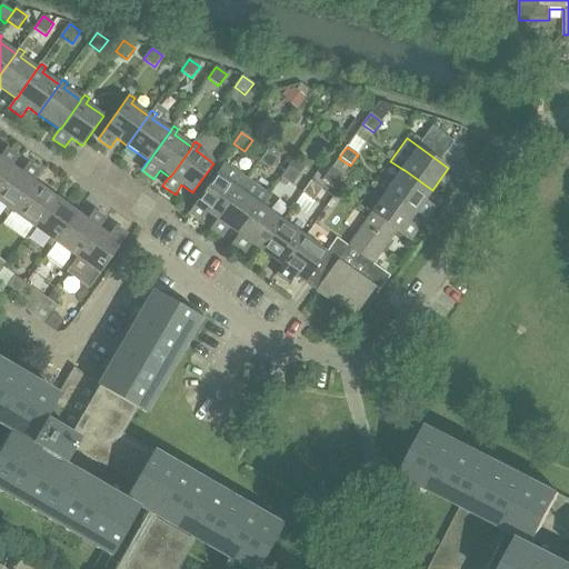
[(0,157),(0,181),(10,167),(12,167),(18,158),(6,149),(0,157)]
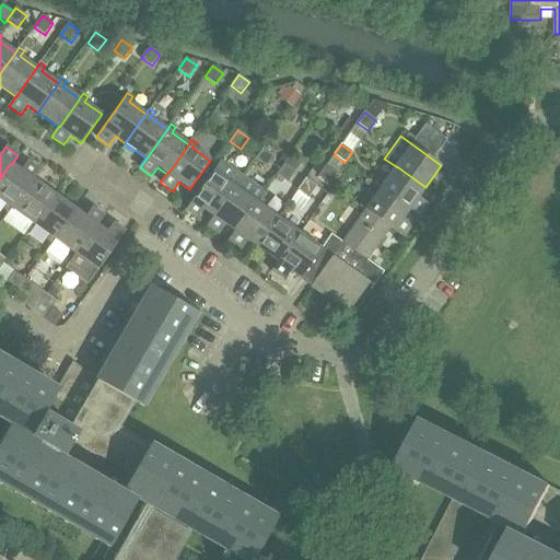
[(263,149),(255,160),(266,167),(273,156),(263,149)]
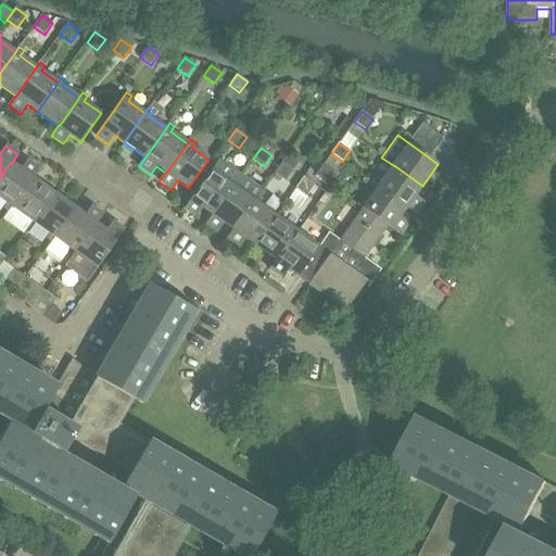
[(220,159),(215,165),(184,210),(196,217),(203,209),(212,215),(213,214),(242,174),(220,159)]
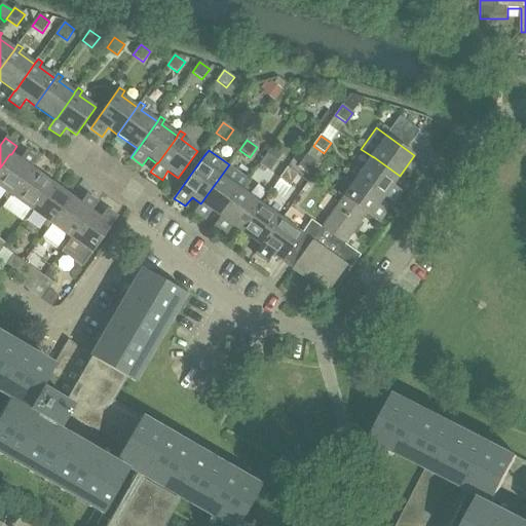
[(7,201),(11,196),(10,196),(30,168),(31,168),(37,159),(26,152),(20,160),(11,154),(9,154),(0,167),(0,188),(6,193),(3,197),(7,201)]
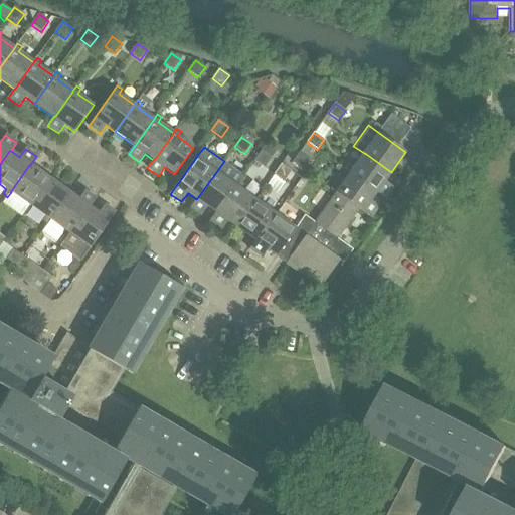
[(262,151),(254,161),(265,168),(272,158),(262,151)]
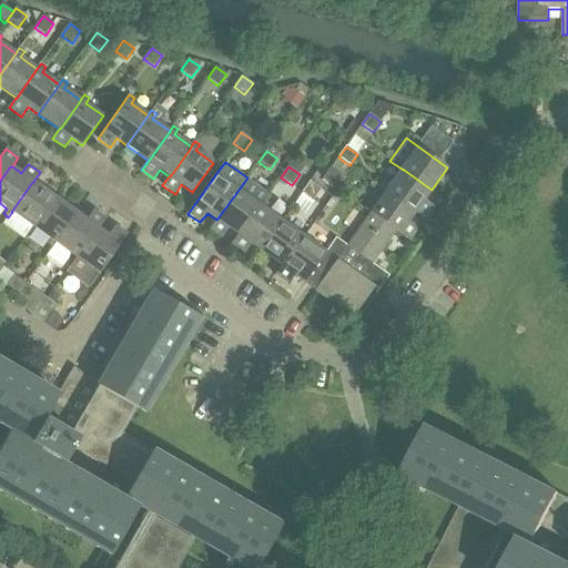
[(332,168),(323,179),(334,186),(342,175),(332,168)]
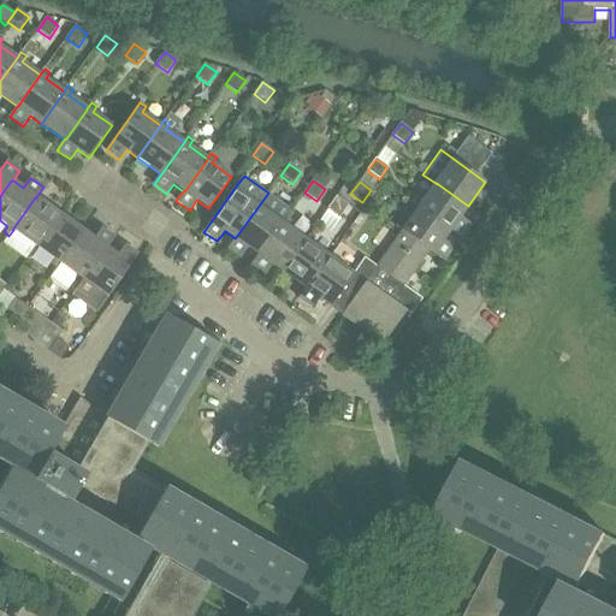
[(438,184),(436,183),(422,201),(416,197),(413,203),(419,207),(420,207),(451,230),(462,237),(471,224),(461,217),(468,206),(438,184)]
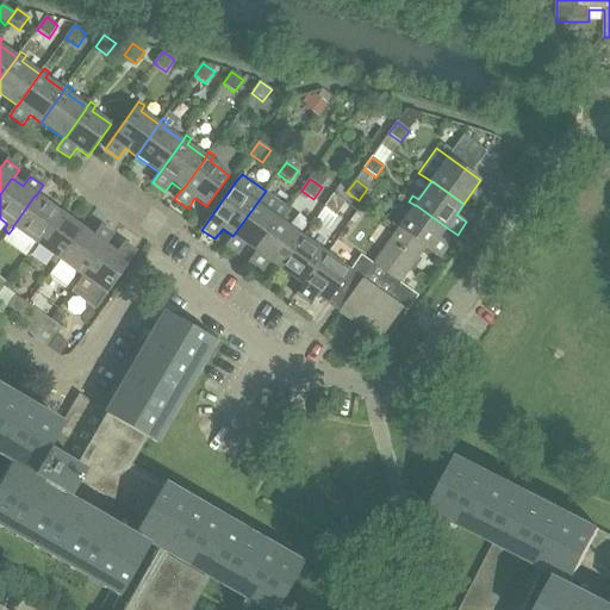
[(246,246),(257,253),(284,215),(288,207),(266,191),(234,235),(232,236),(225,247),(238,255),(246,246)]
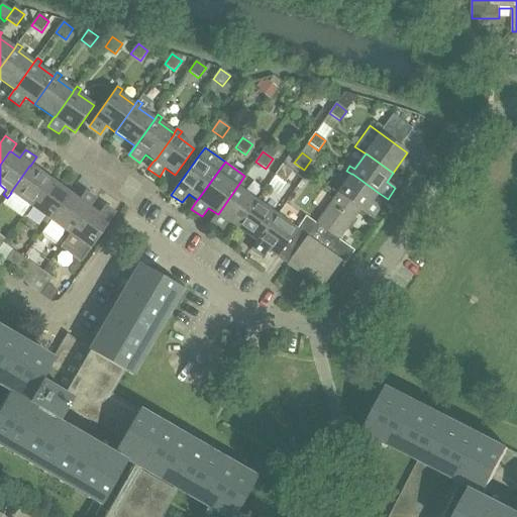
[(49,180),(30,166),(29,166),(10,193),(11,193),(26,204),(23,209),(27,212),(31,207),(30,206),(49,180)]
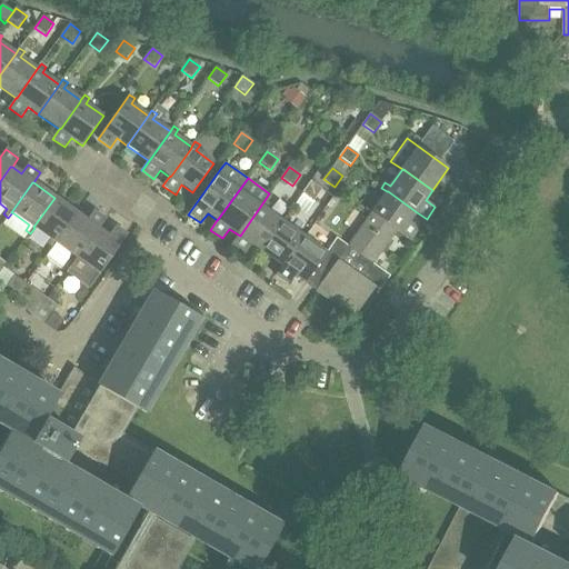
[(310,182),(302,193),(313,201),(321,190),(310,182)]
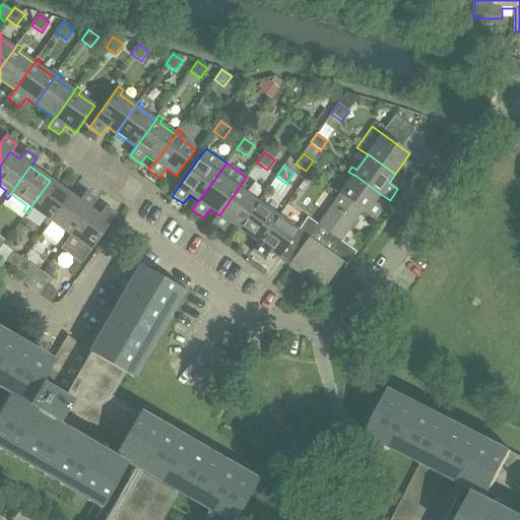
[(375,202),(381,194),(354,175),(353,175),(342,190),(337,186),(334,191),(339,195),(362,211),(375,220),(383,208),(375,202)]
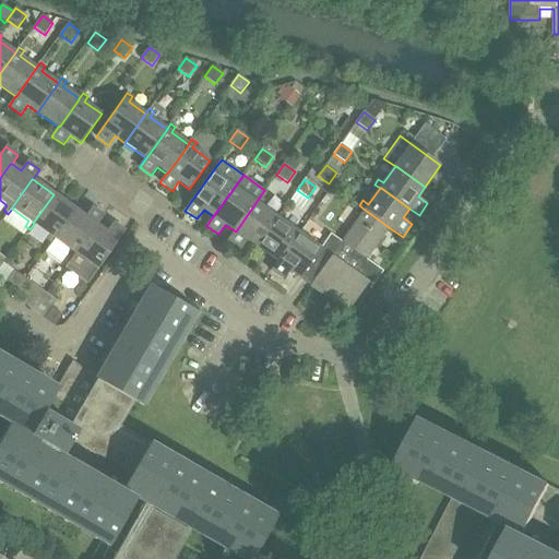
[(75,210),(54,194),(33,223),(34,224),(50,235),(46,240),(51,245),(55,239),(55,238),(75,210)]
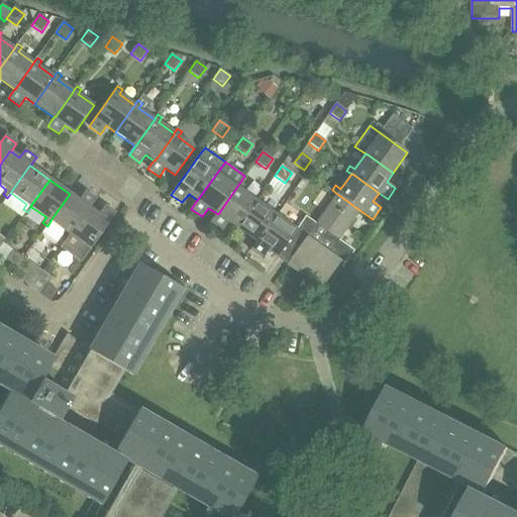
[(240,182),(218,214),(212,223),(222,230),(228,222),(237,228),(255,203),(256,201),(241,191),(244,186),(240,182)]
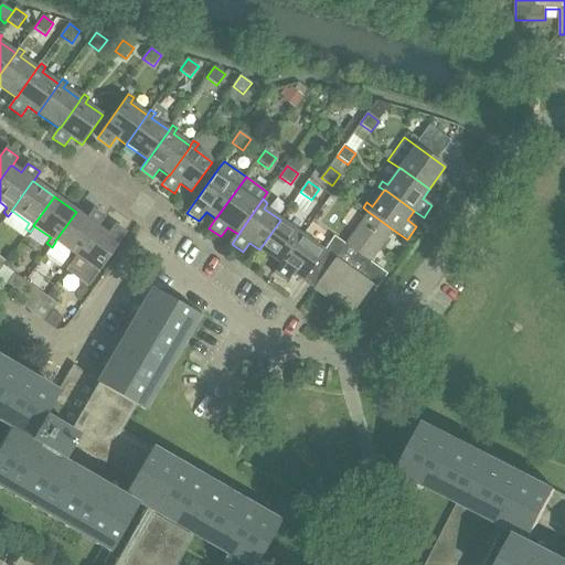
[(68,258),(72,262),(76,255),(76,256),(97,227),(98,227),(105,219),(94,210),(87,220),(76,212),(55,241),(55,242),(72,254),(68,258)]
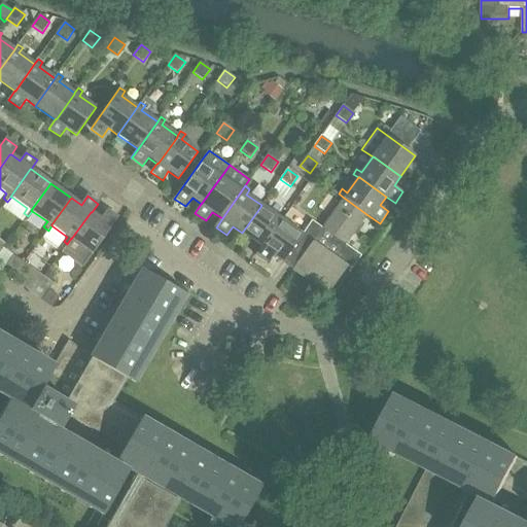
[(313,242),(312,241),(294,266),(292,270),(327,294),(348,266),(354,270),(362,257),(345,244),(366,214),(344,198),(313,242)]
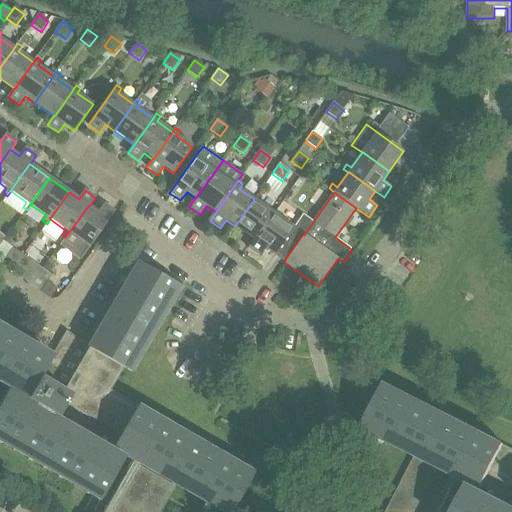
[(257,194),(254,199),(253,201),(235,226),(254,239),(256,238),(274,213),(258,202),(261,197),(257,194)]
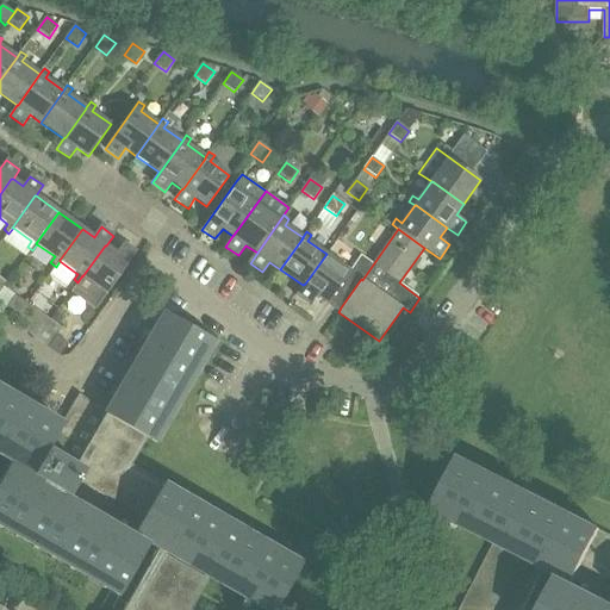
[(82,275),(78,282),(75,286),(88,296),(95,286),(106,294),(137,253),(124,243),(117,253),(106,246),(105,246),(82,277),(82,275)]
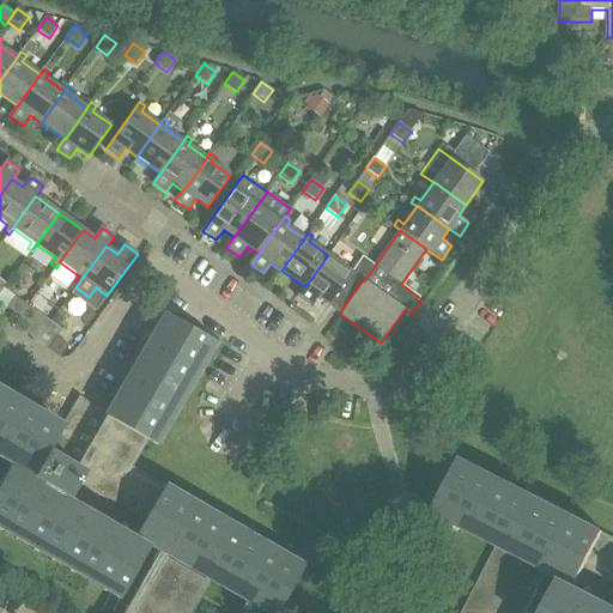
[(332,301),(343,309),(363,280),(328,255),(307,285),(304,286),(297,297),(310,307),(317,296),(329,304),(332,301)]
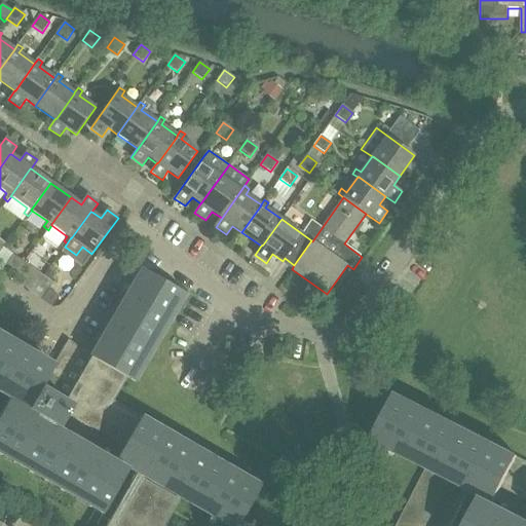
[(16,272),(24,262),(13,255),(7,264),(6,265),(16,272)]
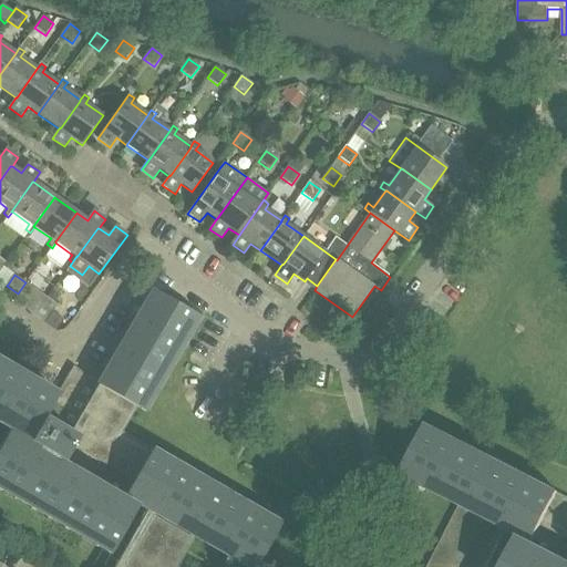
[(26,282),(18,294),(28,301),(37,290),(26,282)]
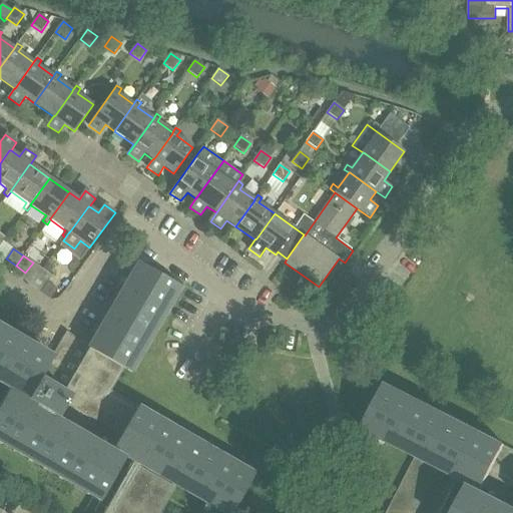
[(102,495),(120,465),(125,457),(133,461),(102,512),(113,512),(139,468),(140,465),(221,512),(230,512),(253,474),(235,463),(233,467),(222,460),(224,457),(205,446),(203,449),(192,443),(194,440),(175,428),(172,432),(148,418),(150,414),(111,391),(124,370),(131,374),(141,355),(138,353),(146,341),(149,342),(159,325),(156,323),(170,299),(173,301),(181,288),(137,262),(136,264),(137,265),(89,347),(88,349),(64,335),(52,357),(50,356),(49,357),(50,358),(47,364),(18,347),(23,340),(3,329),(1,332),(0,331),(0,383),(9,389),(4,397),(0,404),(0,445),(1,446),(3,442),(14,449),(12,452),(31,463),(33,460),(44,466),(42,469),(61,481),(63,478),(88,492),(86,495),(98,503),(102,495)]
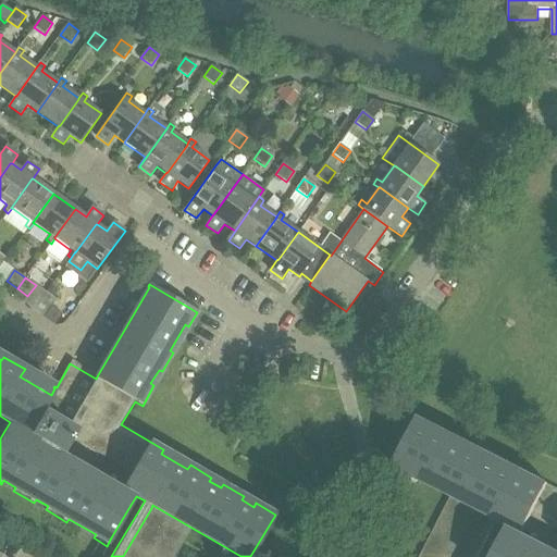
[(51,307),(44,318),(54,326),(62,316),(51,307)]
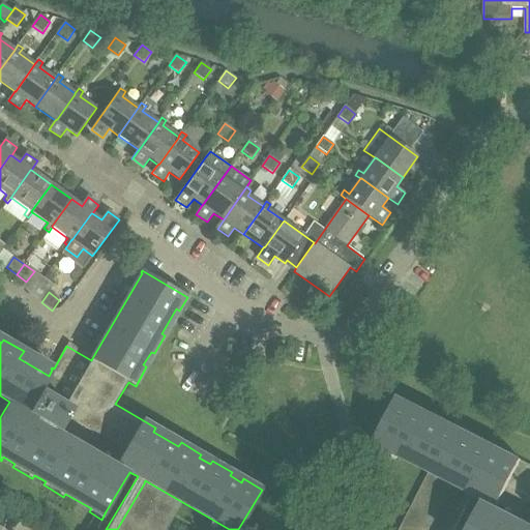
[(251,376),(237,366),(230,376),(243,385),(251,376)]
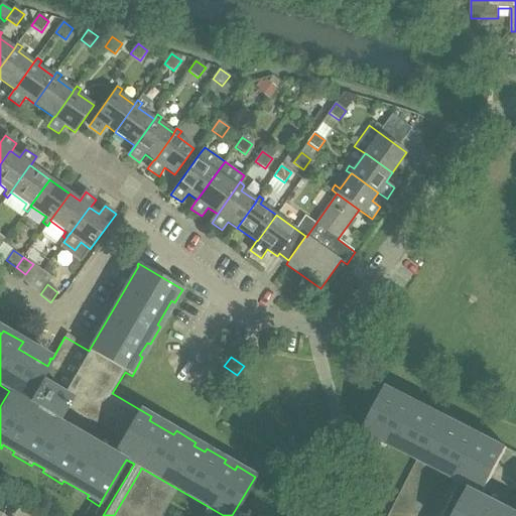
[(515,515),(515,452),(507,447),(506,446),(505,446),(494,441),(492,445),(467,432),(469,428),(449,418),(447,422),(435,416),(437,413),(417,402),(415,406),(404,400),(406,397),(387,387),(383,394),(367,425),(366,427),(365,430),(457,478),(456,481),(417,462),(389,515),(445,515),(464,482),(473,486),(471,490),(468,495),(457,515),(515,515)]
